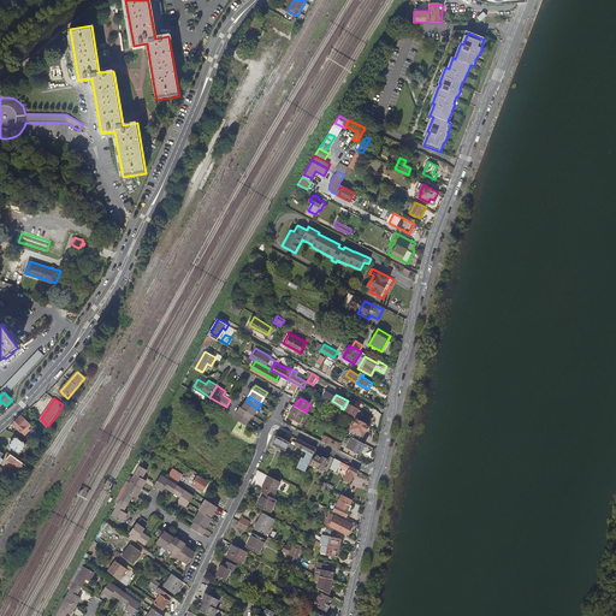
[(348,401),(344,408),(347,409),(345,412),(356,416),(357,418),(365,404),(356,400),(354,404),(348,401)]
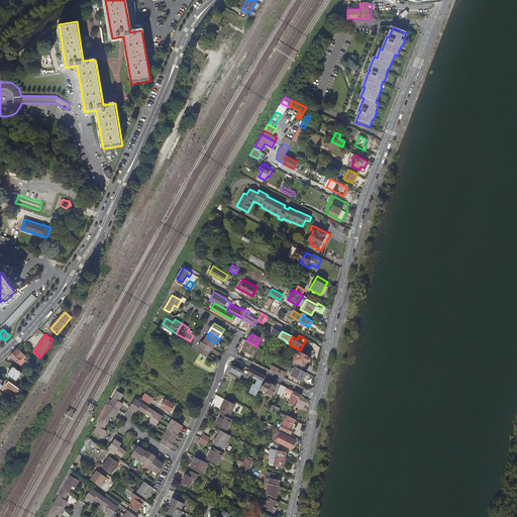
[(207,337),(204,341),(213,347),(214,347),(216,343),(207,337)]
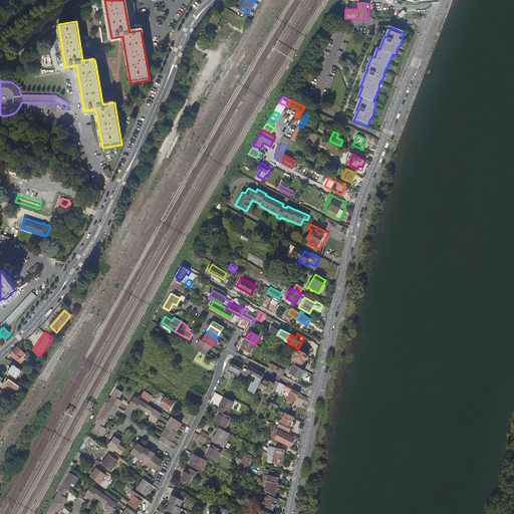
[(255,343),(246,338),(241,347),(250,352),(255,343)]
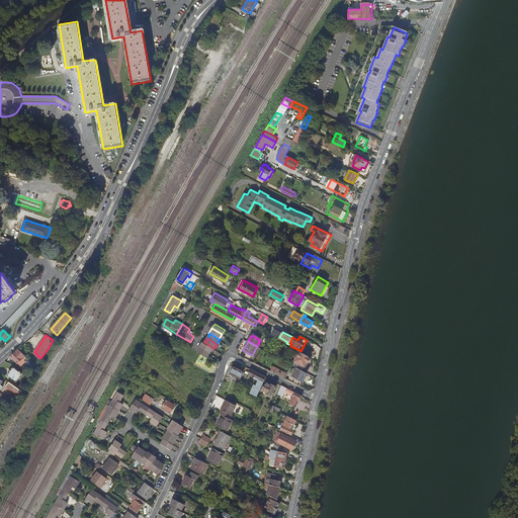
[(203,342),(200,346),(210,352),(213,348),(204,342),(203,342)]
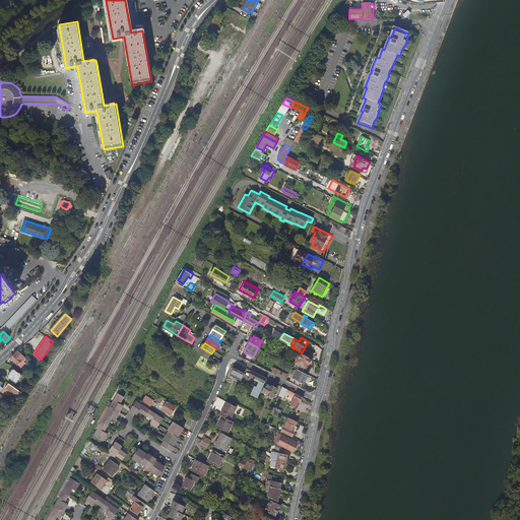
[(198,351),(208,359),(211,353),(201,347),(198,351)]
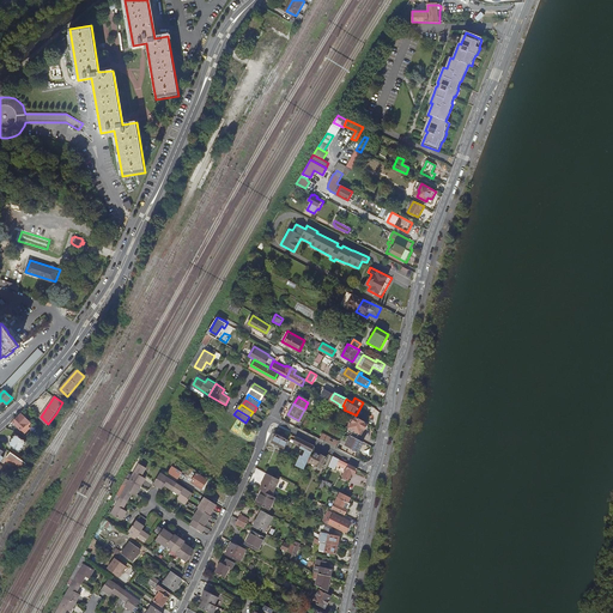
[(20,414),(13,422),(22,429),(24,426),(26,424),(28,424),(20,418),(22,417),(20,414)]
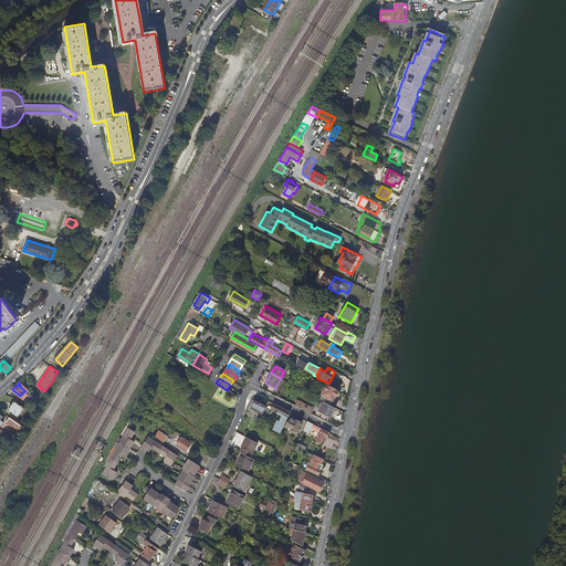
[(327,402),(332,405),(339,390),(329,385),(328,387),(323,398),(328,400),(327,402)]
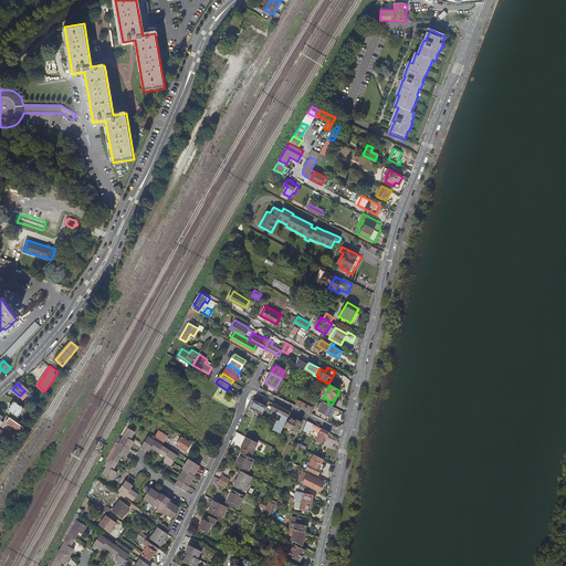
[(255,400),(252,408),(263,412),(266,406),(255,400)]
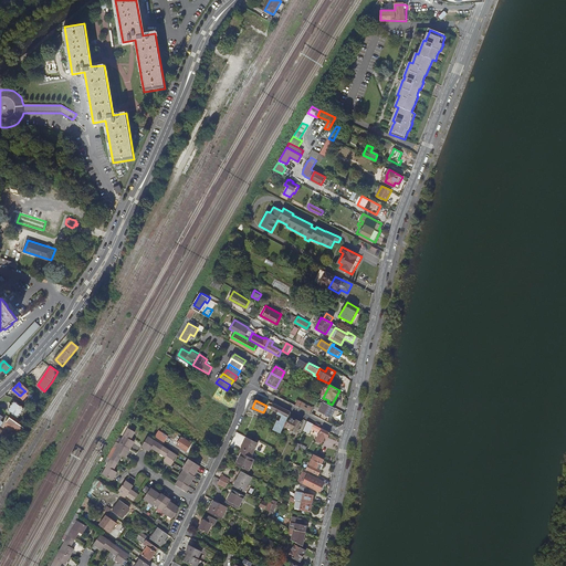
[(312,412),(314,408),(297,400),(295,405),(312,412)]
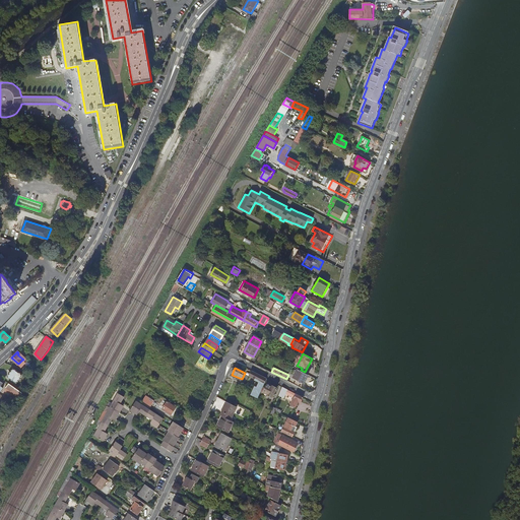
[(308,374),(305,372),(301,370),(298,368),(294,376),(304,382),(308,374)]
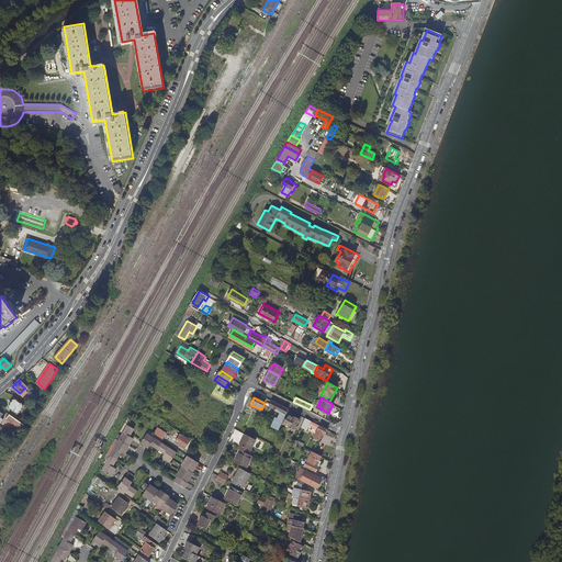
[(18,400),(10,407),(19,416),(26,408),(18,400)]
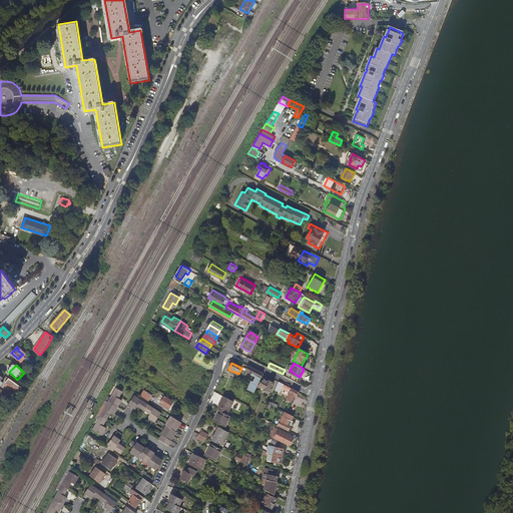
[(254,393),(264,373),(248,365),(245,371),(252,374),(251,376),(255,378),(253,382),(251,381),(247,390),(254,393)]
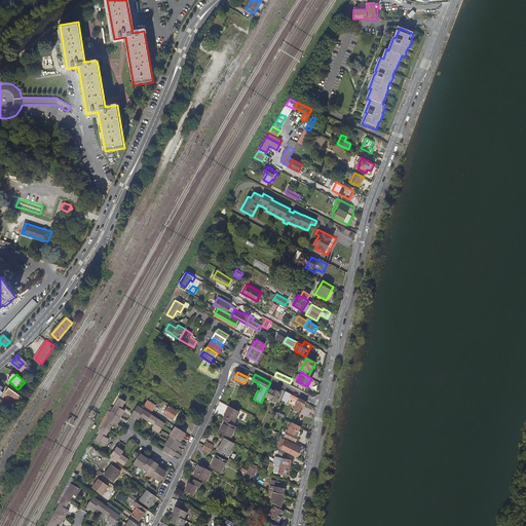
[(19,395),(10,388),(7,391),(21,401),(24,398),(19,395)]
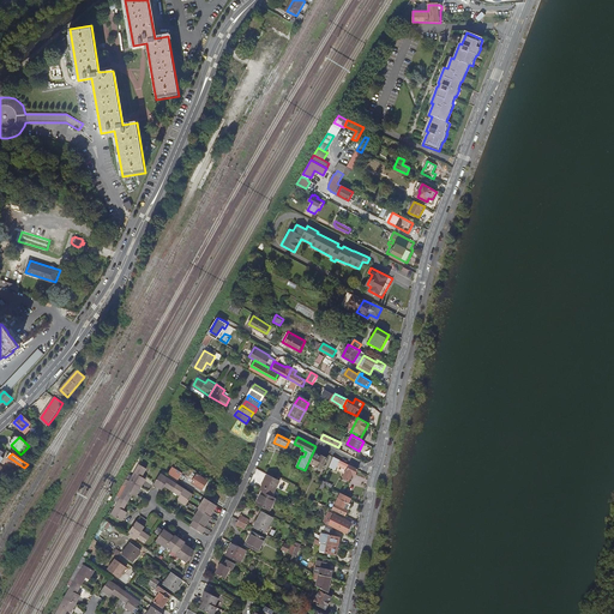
[(315,453),(312,463),(323,468),(327,457),(321,455),(321,456),(315,453)]
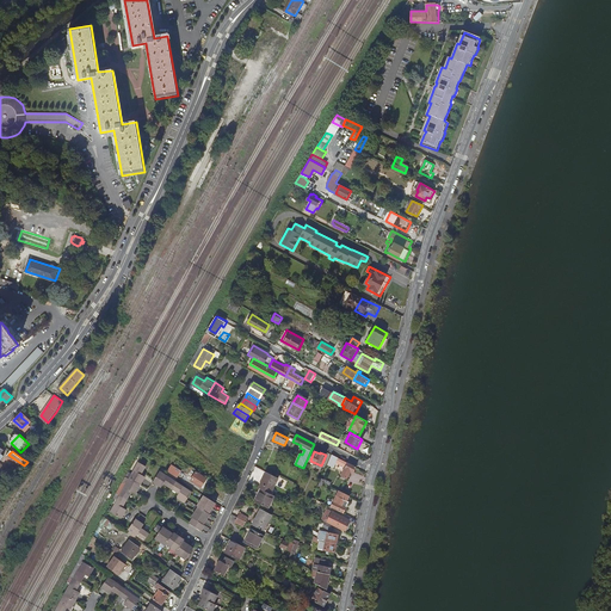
[(333,454),(328,464),(334,467),(337,460),(346,464),(341,474),(347,477),(351,470),(355,471),(357,466),(333,454)]
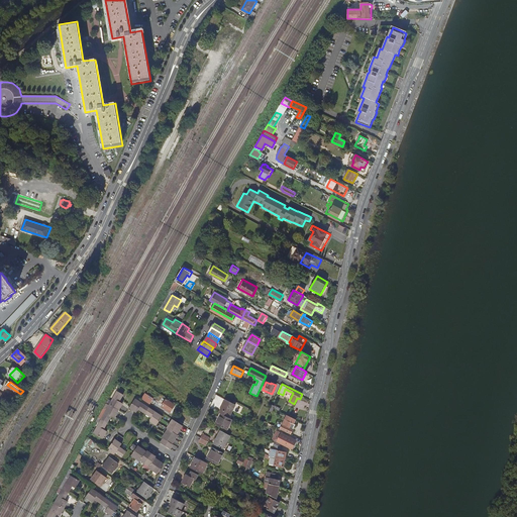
[(118,390),(110,404),(119,409),(123,402),(120,400),(124,393),(118,390)]
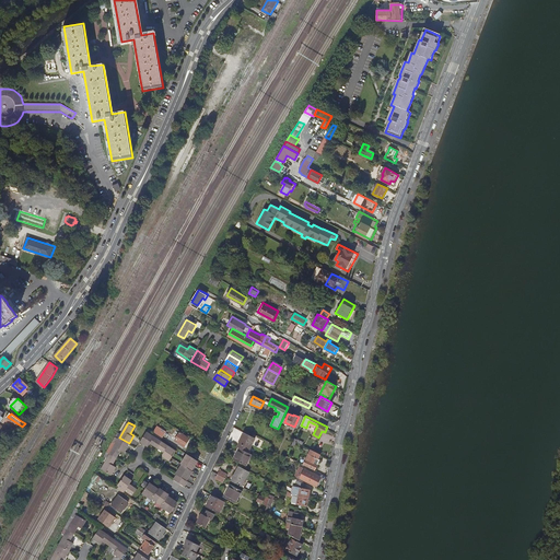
[(0,423),(0,428),(7,433),(9,430),(0,424),(0,423)]
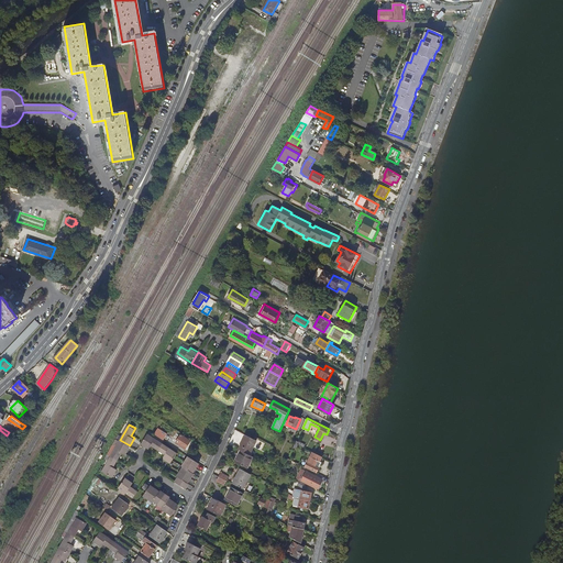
[(156,433),(165,440),(169,433),(161,428),(156,433)]
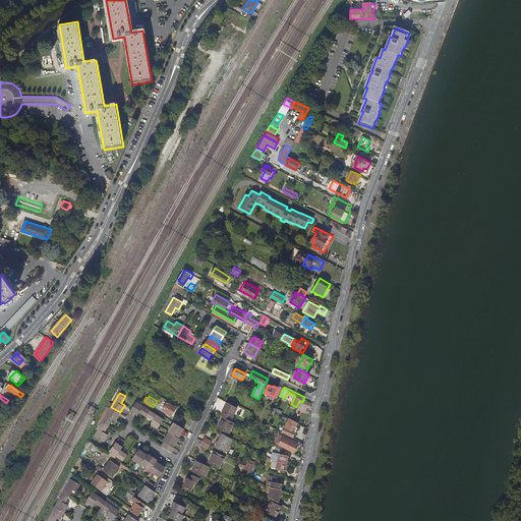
[(147,416),(152,410),(137,401),(131,410),(138,414),(140,412),(147,416)]
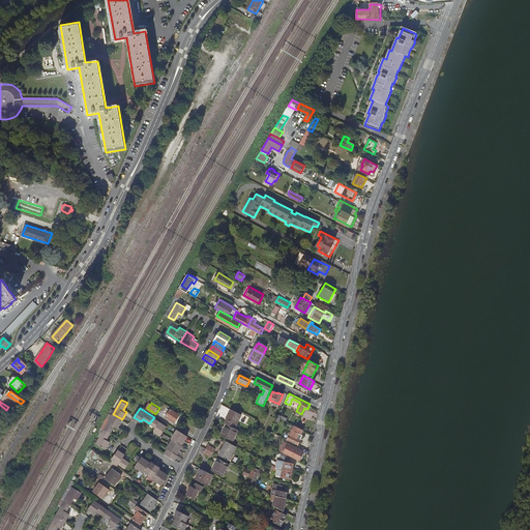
[(243,411),(240,410),(239,412),(233,409),(226,422),(227,423),(235,428),(243,411)]
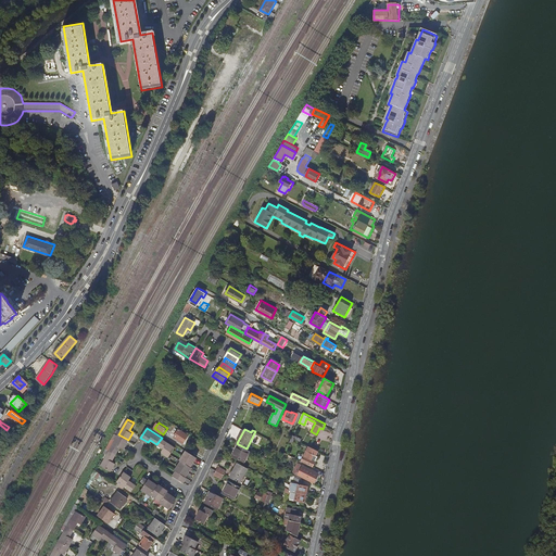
[(177,432),(174,437),(184,442),(189,433),(184,430),(180,434),(177,432)]
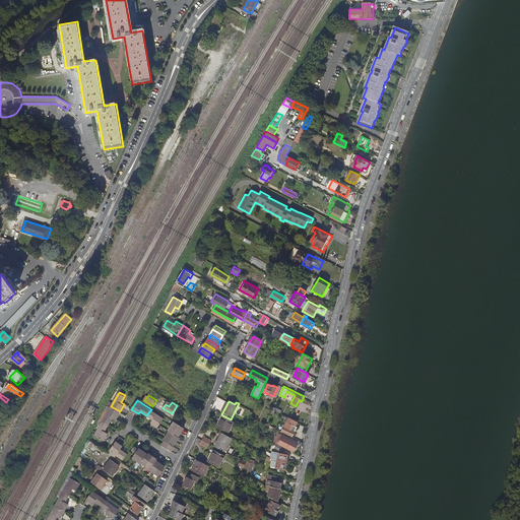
[(116,418),(120,411),(111,406),(103,420),(109,425),(113,417),(116,418)]
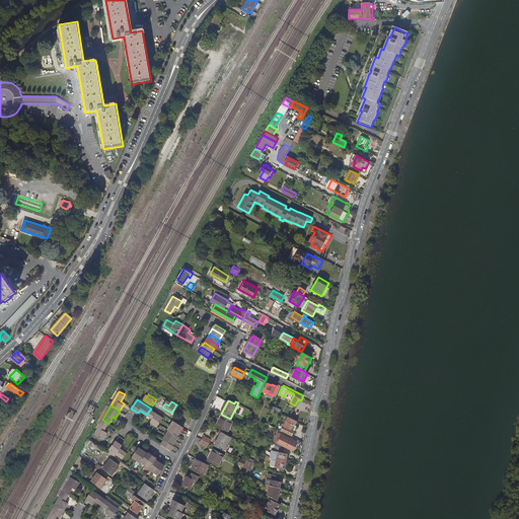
[(164,417),(151,409),(146,415),(153,419),(151,422),(158,426),(164,417)]
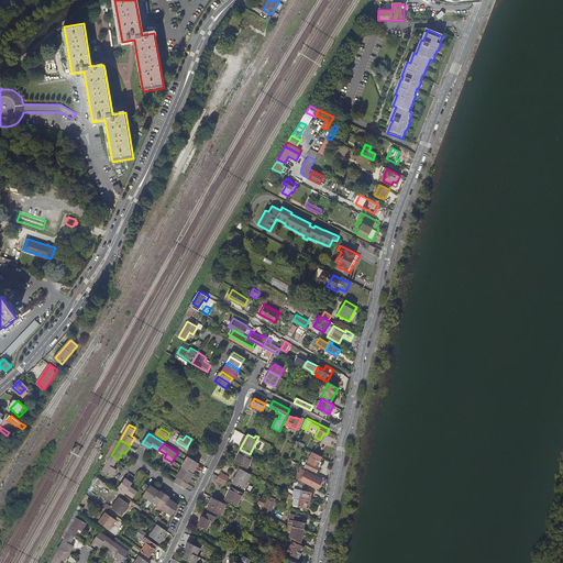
[(253,455),(250,454),(241,450),(240,453),(241,454),(236,462),(247,467),(253,455)]
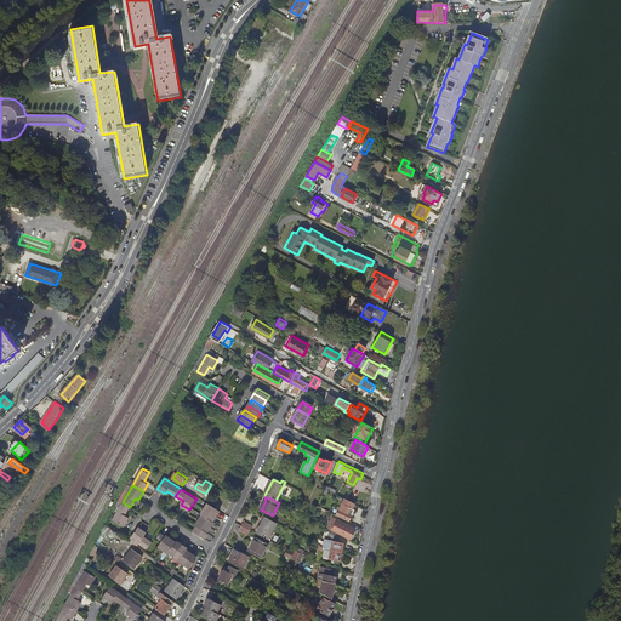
[(337,514),(349,520),(355,508),(353,507),(355,502),(346,497),(337,514)]
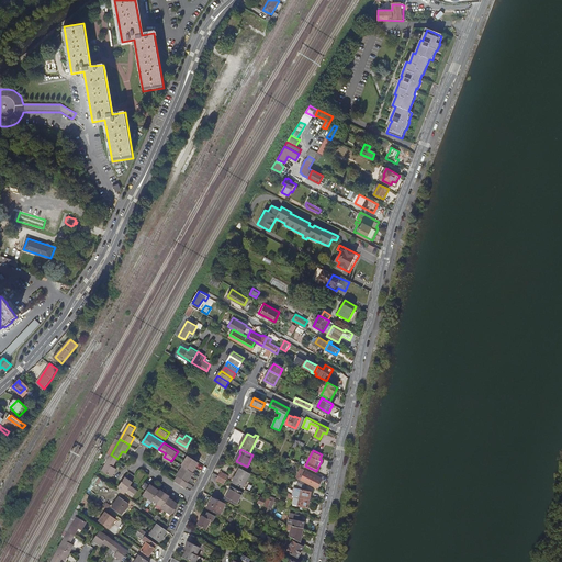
[(200,462),(189,454),(186,460),(197,467),(200,462)]
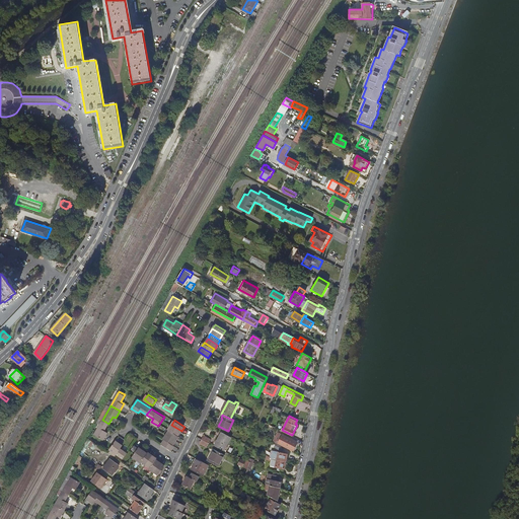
[(252,425),(247,422),(245,426),(255,431),(256,429),(251,426),(252,425)]
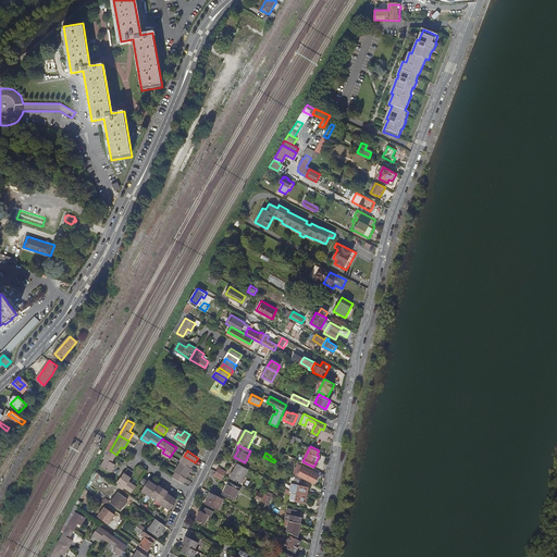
[(114,459),(108,455),(106,459),(114,466),(115,463),(112,461),(114,459)]
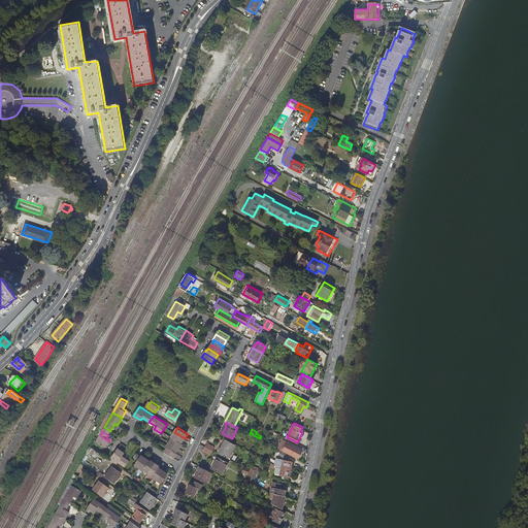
[(171,436),(172,437),(182,443),(185,438),(174,432),(171,436)]
